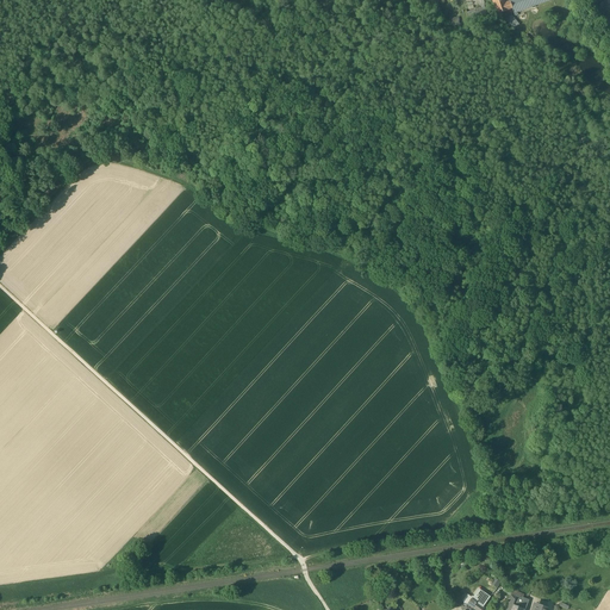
[(552,0),(508,0),(510,2),(512,10),(514,14),(553,0),(552,0)]
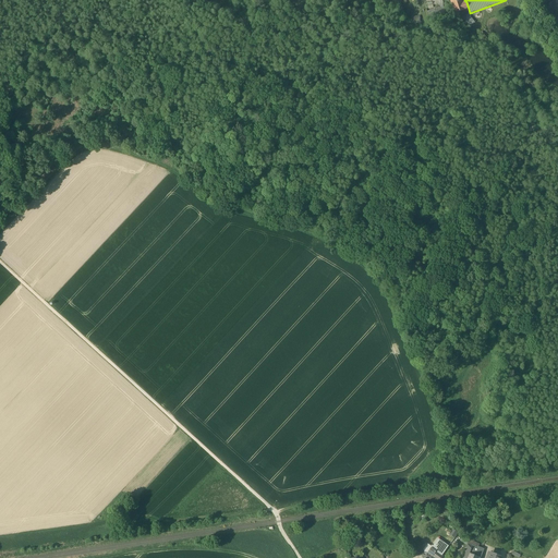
[(462,3),(452,7),(455,13),(469,9),(466,2),(462,3)]
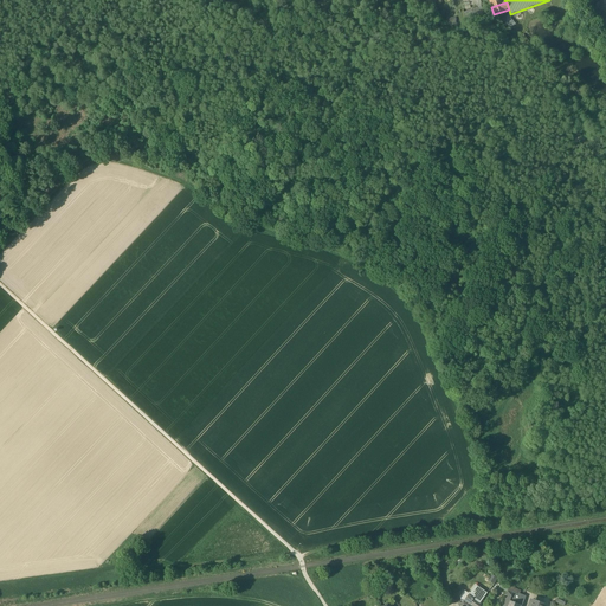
[(508,14),(503,19),(510,28),(516,25),(508,14)]
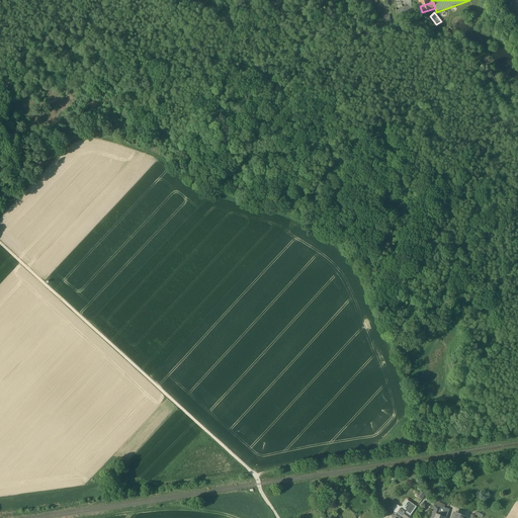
[(417,496),(422,500),(426,494),(420,491),(417,496)]
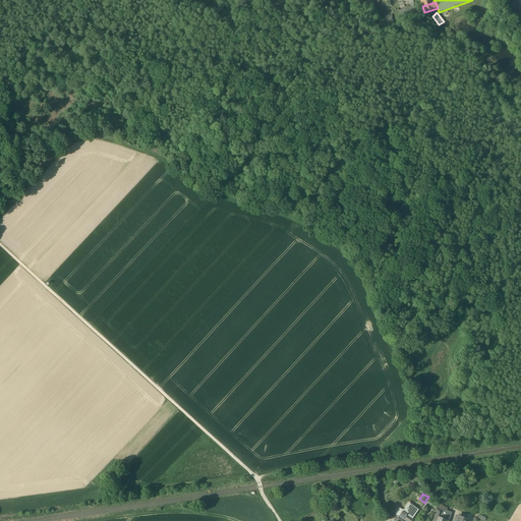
[(418,511),(409,504),(404,510),(406,511),(406,512),(414,517),(418,511)]
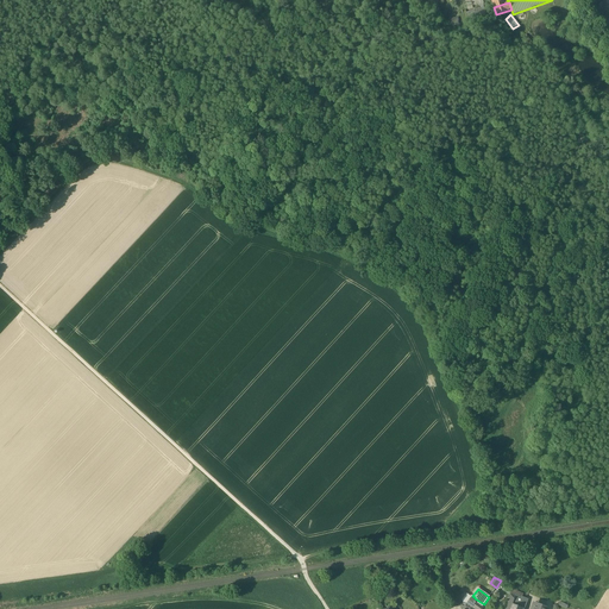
[(513,590),(504,608),(522,608),(523,608),(525,608),(527,601),(516,596),(518,592),(513,590)]
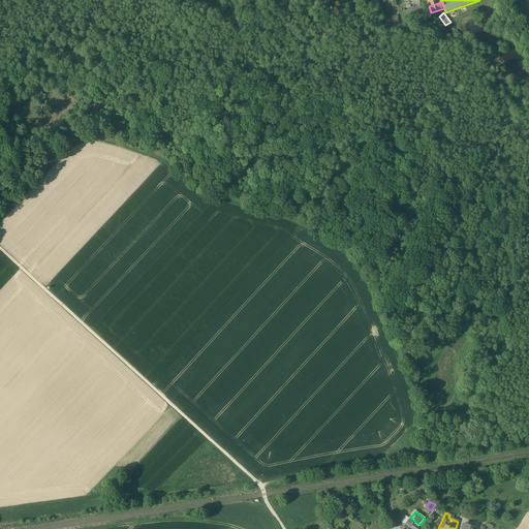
[(421,525),(412,520),(412,519),(410,518),(406,525),(411,528),(417,528),(419,527),(418,527),(421,525)]
